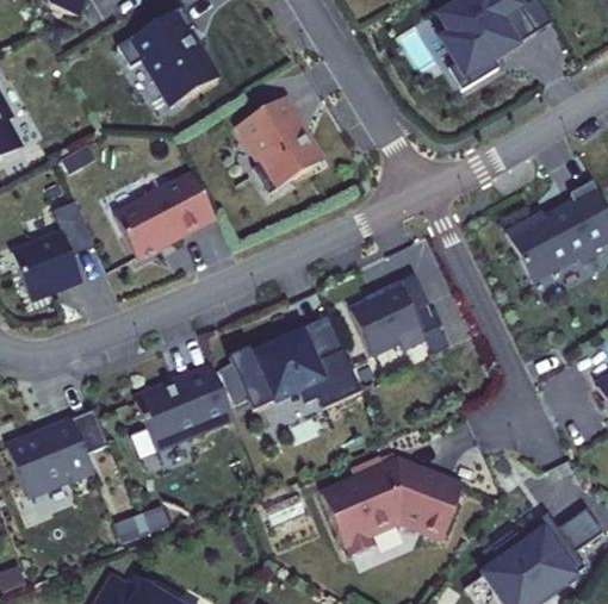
[(50,0),(54,5),(80,13),(84,0),(50,0)]
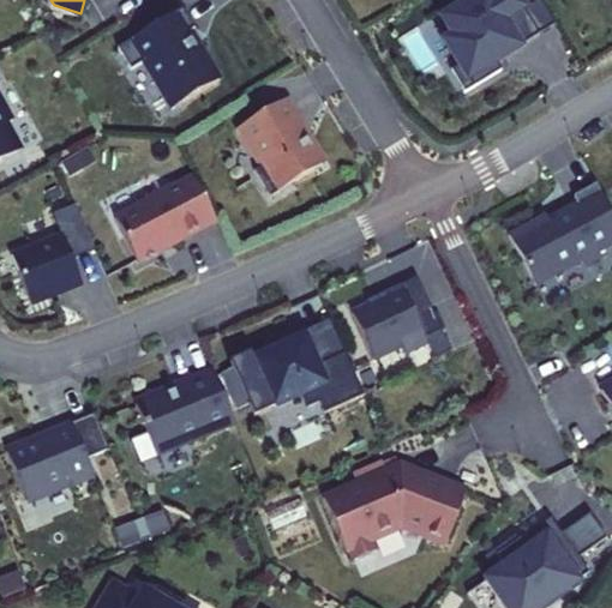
[(469,0),(447,14),(457,31),(449,37),(465,61),(454,67),(466,88),(502,65),(493,52),(505,44),(509,50),(557,20),(545,0),(531,0),(527,2),(526,0),(469,0)]
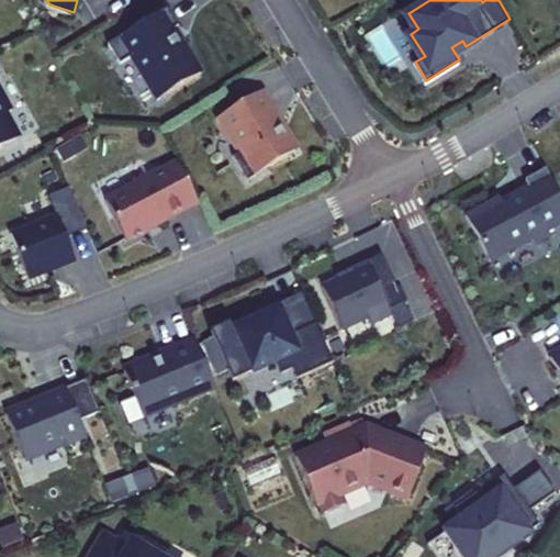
[(183,51),(170,28),(179,22),(168,4),(109,41),(120,58),(133,49),(146,71),(144,73),(158,98),(202,71),(188,48),(183,51)]
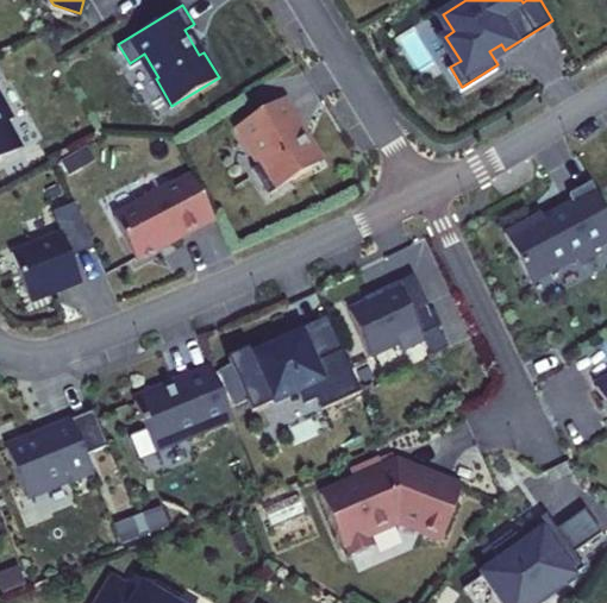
[(0,73),(0,154),(19,145),(5,119),(12,115),(0,94),(0,75),(1,75),(0,73)]
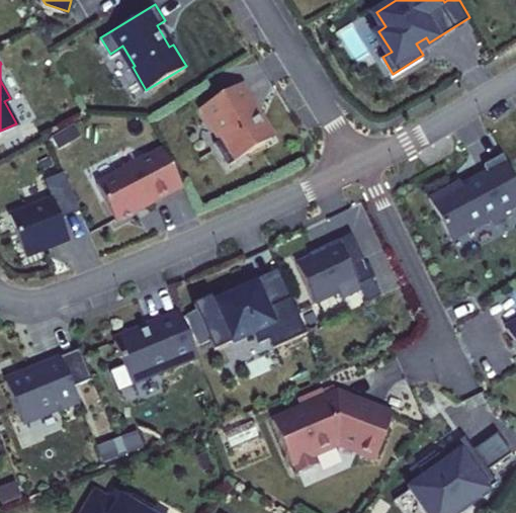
[(272,136),(251,100),(255,97),(245,79),(211,99),(220,112),(212,116),(224,136),(216,141),(228,162),(272,136)]
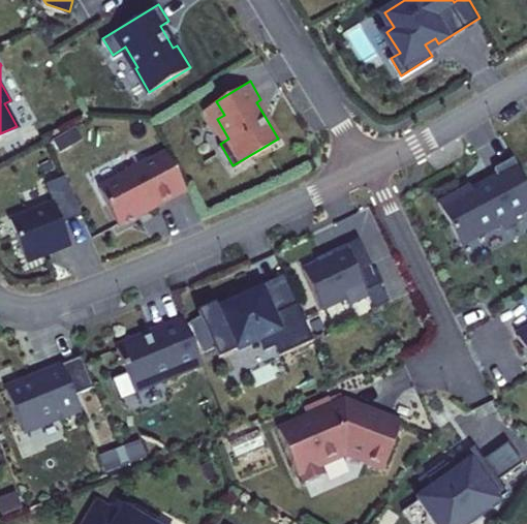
[(186,186),(166,150),(148,159),(147,157),(127,168),(129,172),(101,186),(121,222),(140,213),(138,210),(149,205),(151,209),(164,201),(163,198),(186,186)]
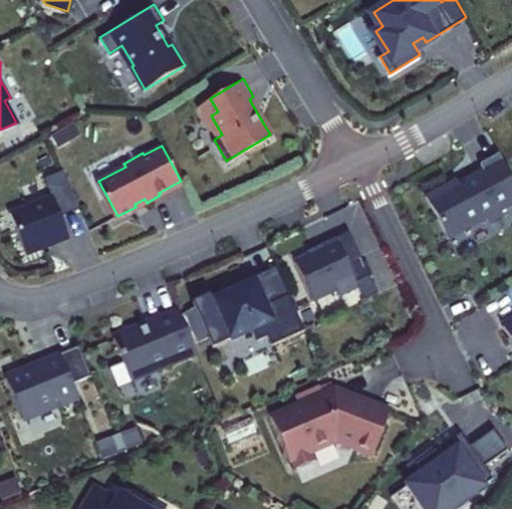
[(501,207),(511,201),(511,173),(500,151),(480,162),(483,167),(451,185),(449,181),(426,194),(449,236),(486,215),(493,218),(503,212),(501,207)]
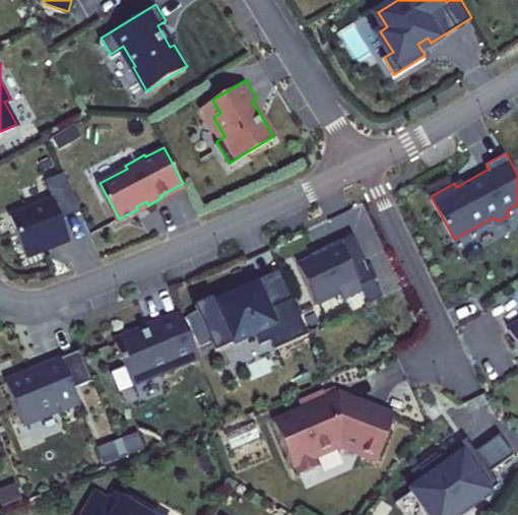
[(71,235),(63,217),(83,209),(64,164),(45,173),(54,194),(9,212),(27,256),(49,247),(48,244),(71,235)]
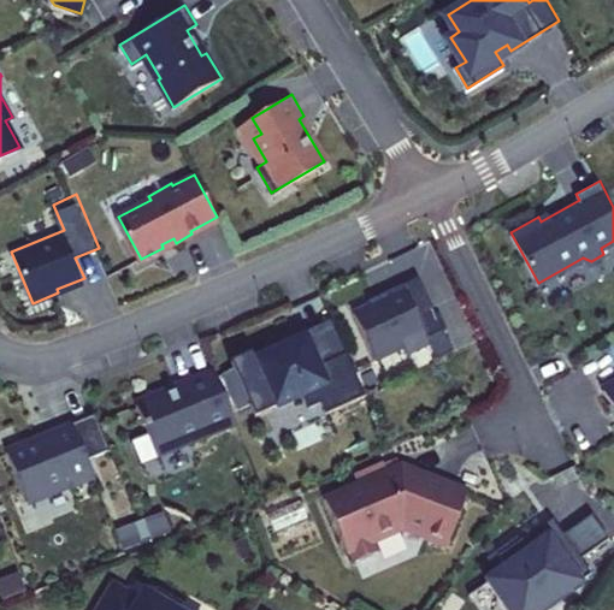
[(417,311),(403,282),(382,292),(384,296),(354,311),(377,356),(405,343),(407,350),(431,339),(429,336),(446,327),(434,302),(417,311)]
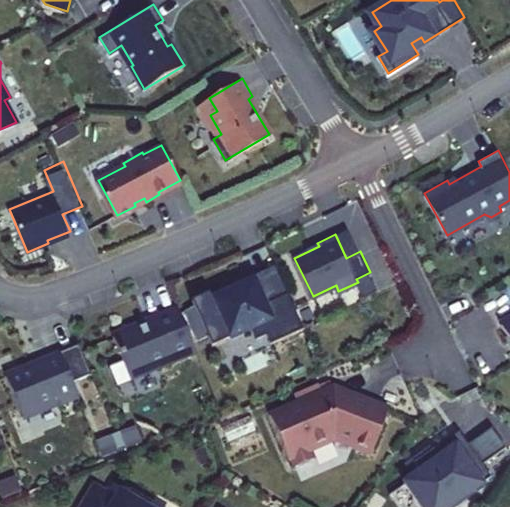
[(255,278),(265,301),(288,291),(278,268),(255,278)]
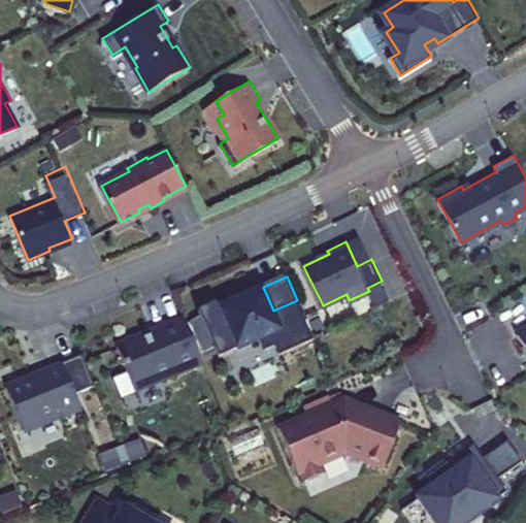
[(314,336),(297,300),(273,311),(263,287),(243,295),(241,290),(199,307),(221,355),(260,337),(265,348),(275,342),(280,352),(314,336)]
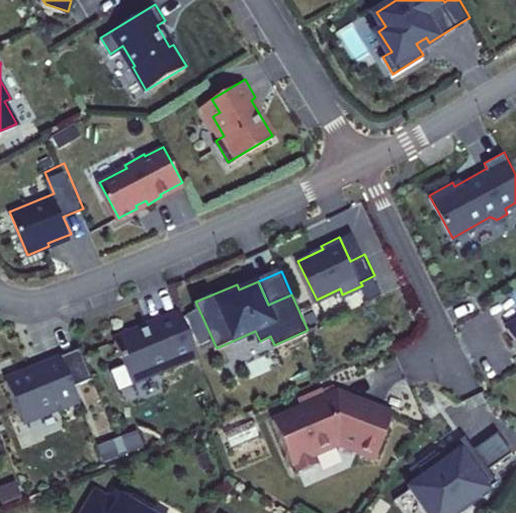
[(132,379),(198,352),(180,308),(150,321),(151,324),(115,338),(132,379)]
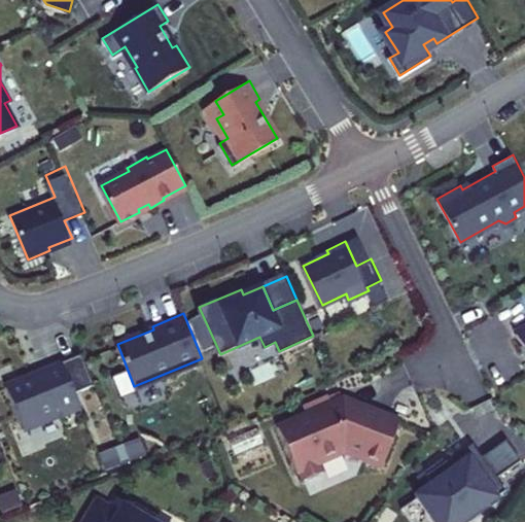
[(524,325),(516,332),(524,346),(524,325)]
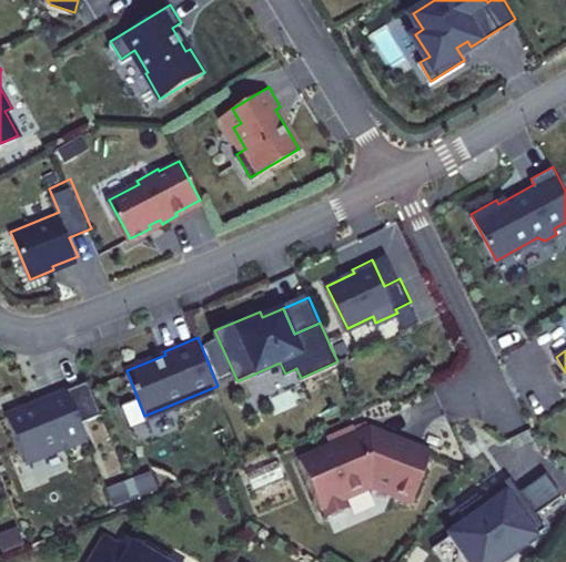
[(82,421),(102,412),(89,379),(44,397),(47,400),(37,405),(36,402),(7,415),(26,460),(64,445),(66,448),(89,438),(82,421)]
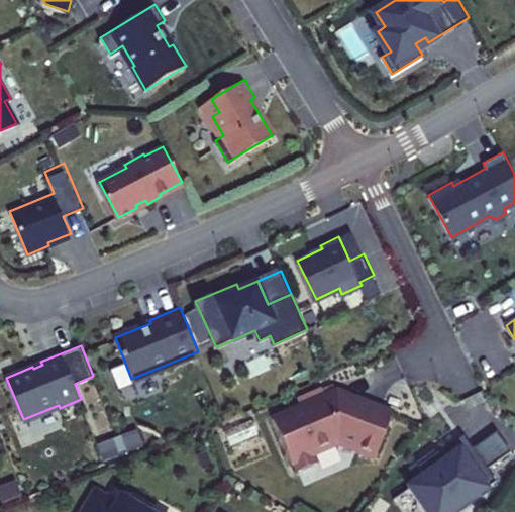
[(283,401),(287,410),(328,392),(326,388),(321,390),(320,385),(283,401)]
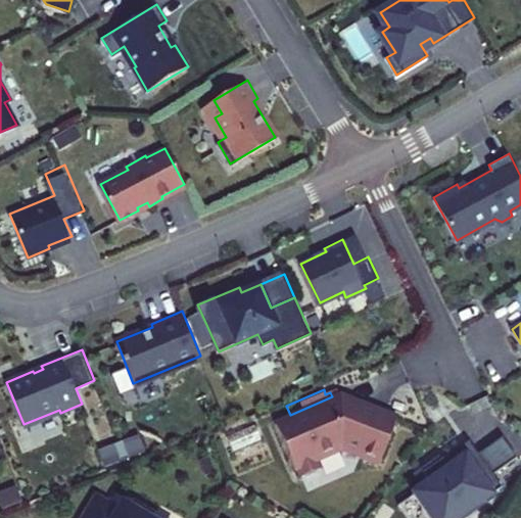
[(349,411),(341,392),(276,421),(295,467),(299,465),(302,474),(321,466),(318,457),(343,446),(380,461),(398,415),(365,402),(364,404),(349,411)]
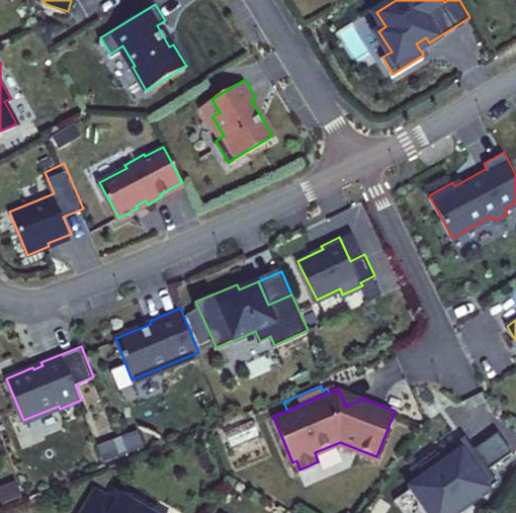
[(141,430),(100,438),(103,454),(144,446),(141,430)]
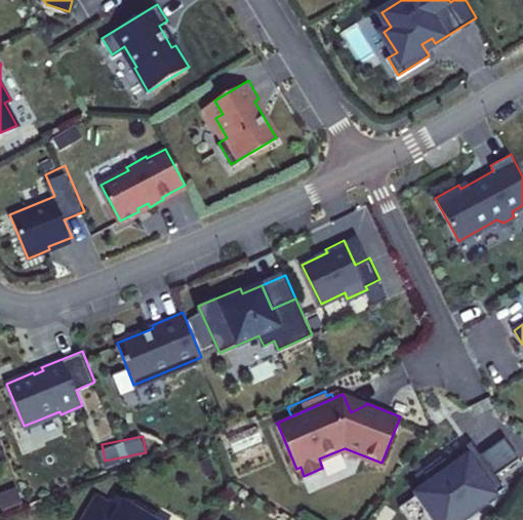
[(481,453),(472,441),(426,471),(433,481),(415,493),(429,512),(436,507),(445,519),(456,519),(504,487),(495,474),(520,457),(505,436),(481,453)]
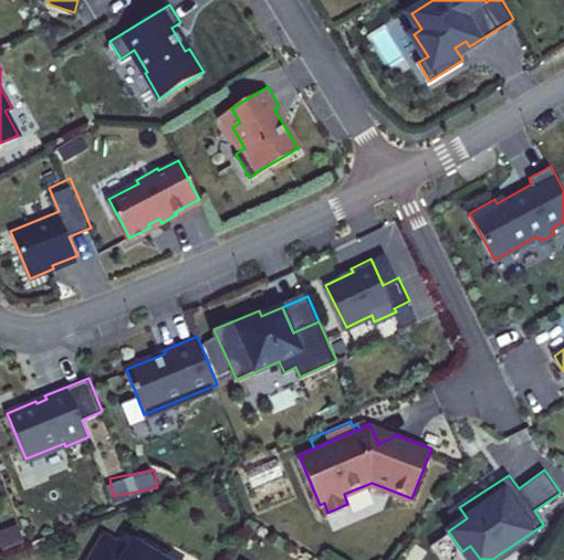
[(167,559),(165,559),(168,553),(145,539),(142,545),(134,539),(129,547),(105,532),(89,559),(167,559)]
